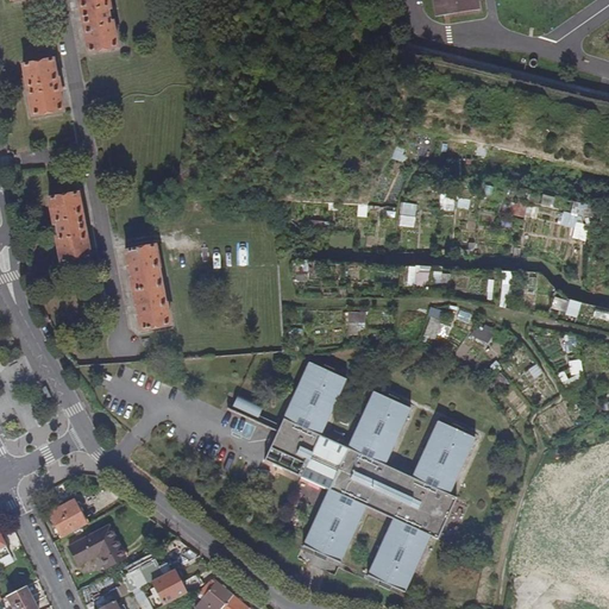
[(108,10),(106,0),(76,0),(88,55),(117,49),(112,24),(110,24),(106,10),(108,10)]
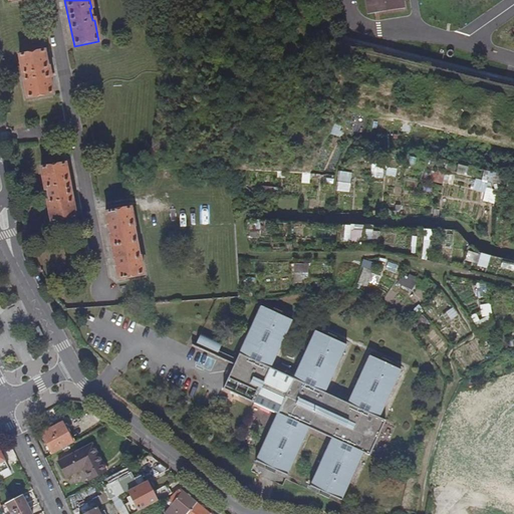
[(404,10),(402,0),(364,0),(367,15),(404,10)]
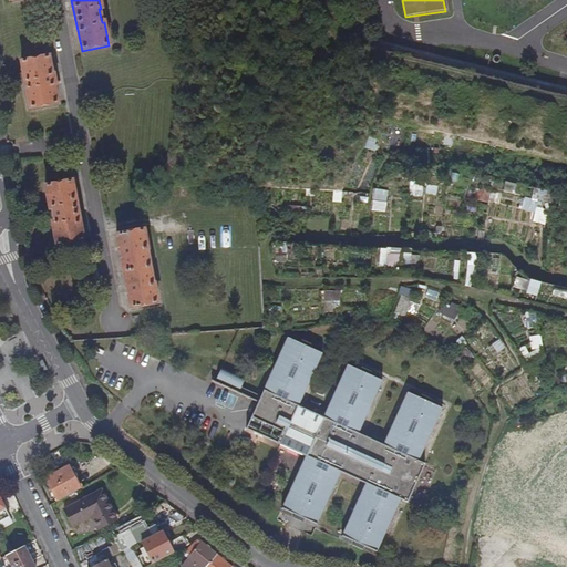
[(52,74),(49,58),(21,62),(30,110),(58,104),(54,86),(55,85),(53,74),(52,74)]
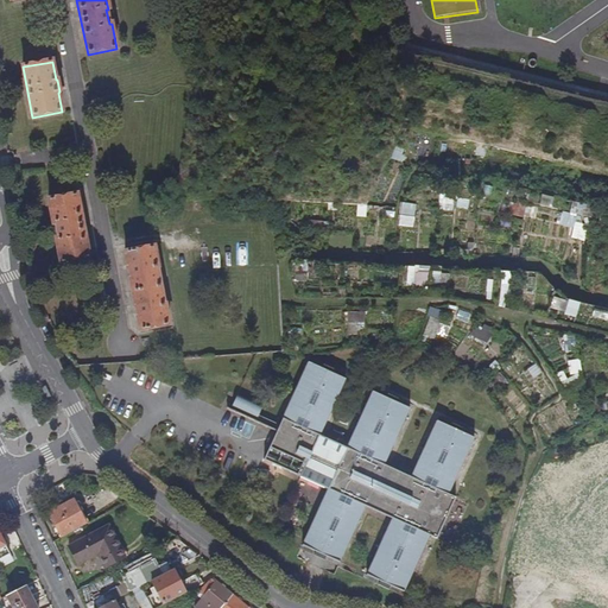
[(89,259),(76,195),(49,200),(52,225),(55,225),(58,238),(56,239),(59,264),(89,259)]
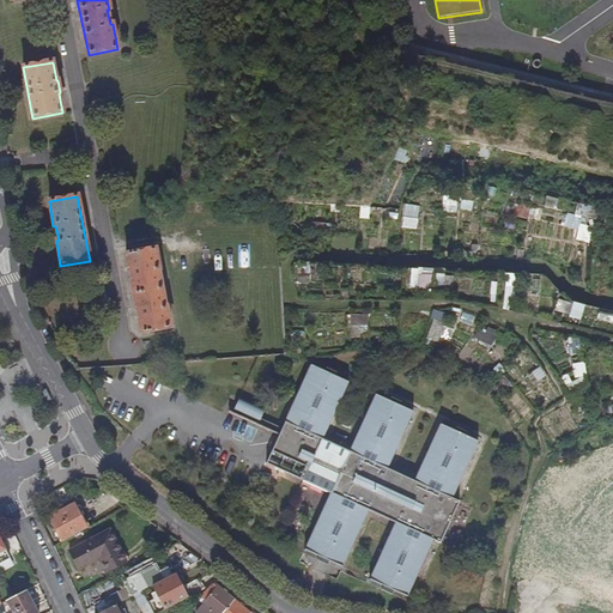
[(445,211),(457,211),(457,198),(445,199),(445,211)]
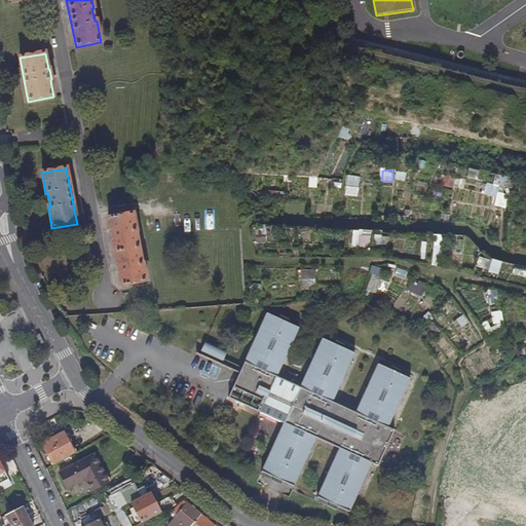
[(346,194),(360,194),(362,175),(347,174),(346,194)]
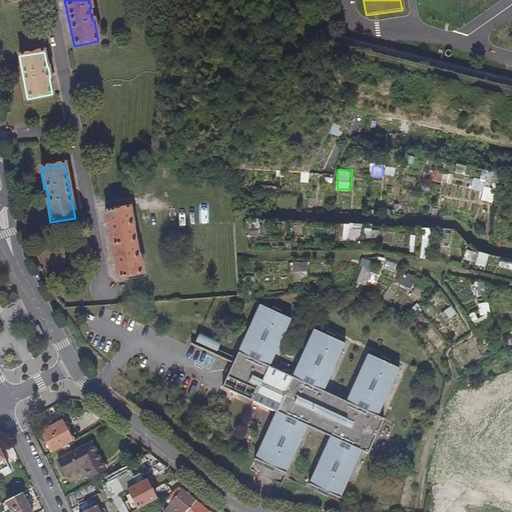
[(474,177),(472,187),(485,190),(487,179),(474,177)]
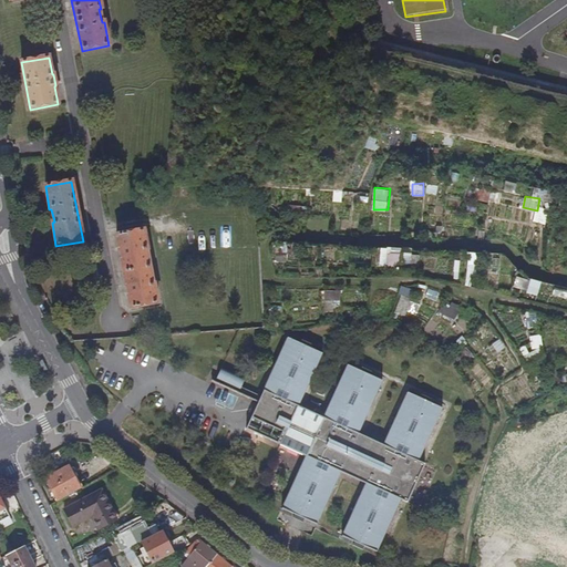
[(147,249),(144,230),(116,236),(117,248),(119,248),(122,261),(120,261),(124,284),(126,284),(129,298),(126,298),(130,310),(157,305),(154,286),(153,285),(146,251),(147,249)]
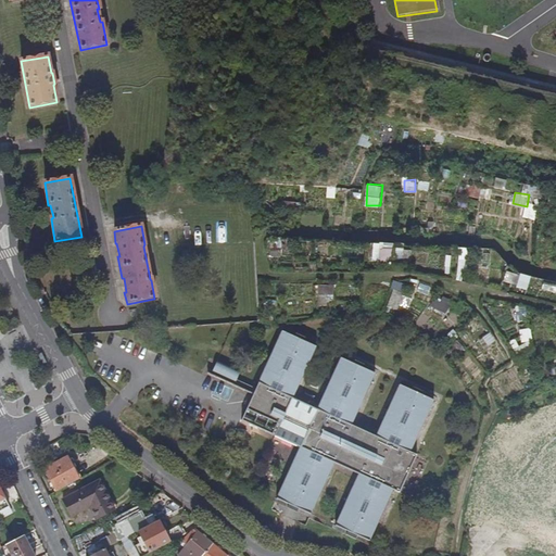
[(394,242),(375,241),(374,256),(412,258),(412,249),(394,248),(394,242)]
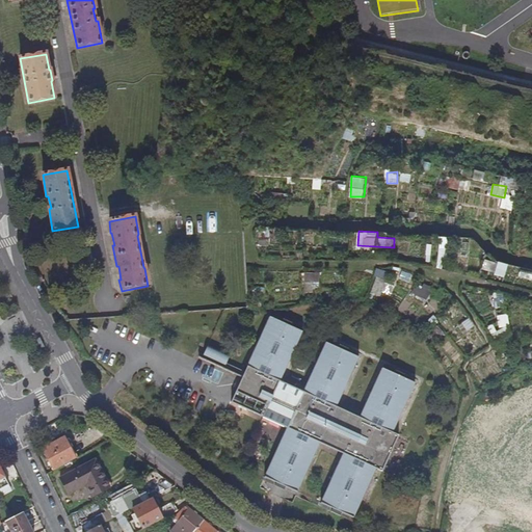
[(504,274),(507,264),(487,259),(484,268),(504,274)]
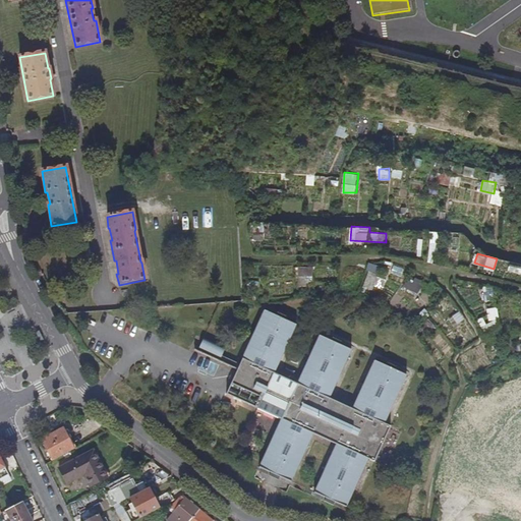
[(299,266),(299,276),(313,275),(313,266),(299,266)]
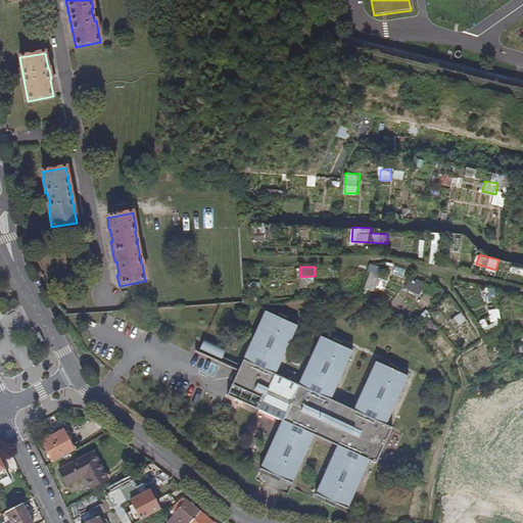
[(424,295),(429,283),(414,277),(409,289),(424,295)]
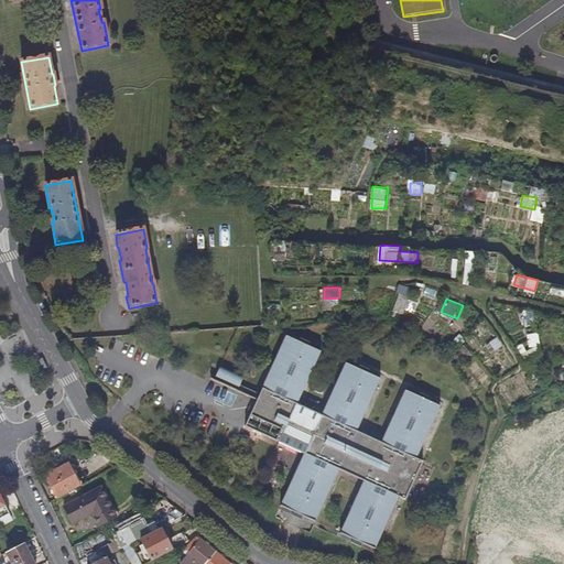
[(415,458),(440,407),(427,401),(429,398),(419,393),(418,397),(404,391),(380,443),(355,431),(379,379),(367,373),(369,369),(359,365),(358,369),(345,364),(322,415),(296,404),(321,351),(318,350),(321,347),(307,340),(307,342),(300,338),(299,342),(286,336),(258,396),(237,386),(241,376),(220,366),(214,379),(210,378),(209,379),(257,401),(245,426),(304,454),(280,506),(292,512),(302,516),(313,521),(337,469),(362,481),(339,533),(351,539),(361,543),(373,549),(398,497),(404,499),(422,462),(415,458)]
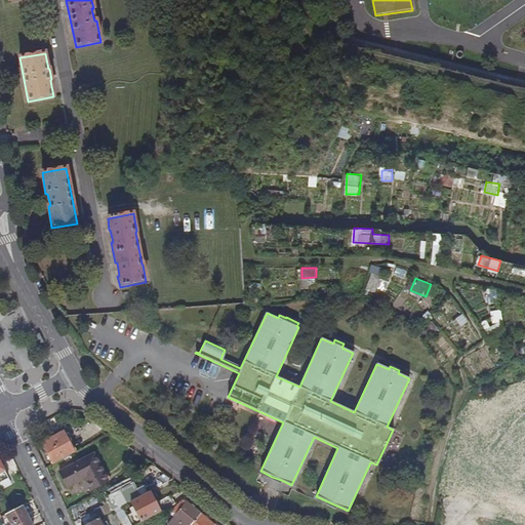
[(75,452),(64,431),(42,442),(53,463),(75,452)]
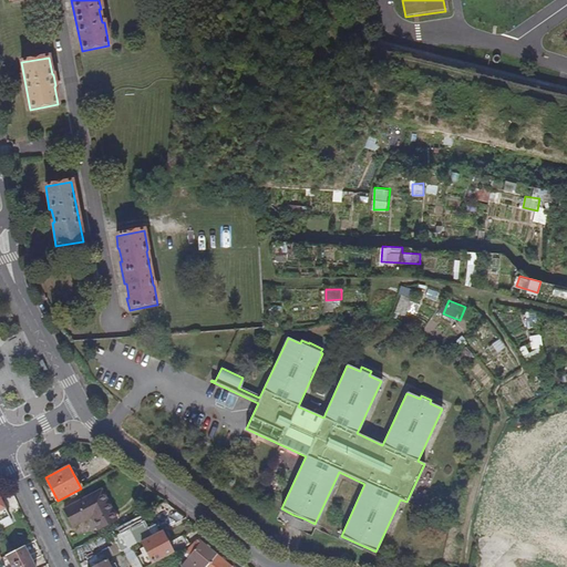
[(100,492),(64,509),(73,527),(90,517),(96,531),(115,521),(100,492)]
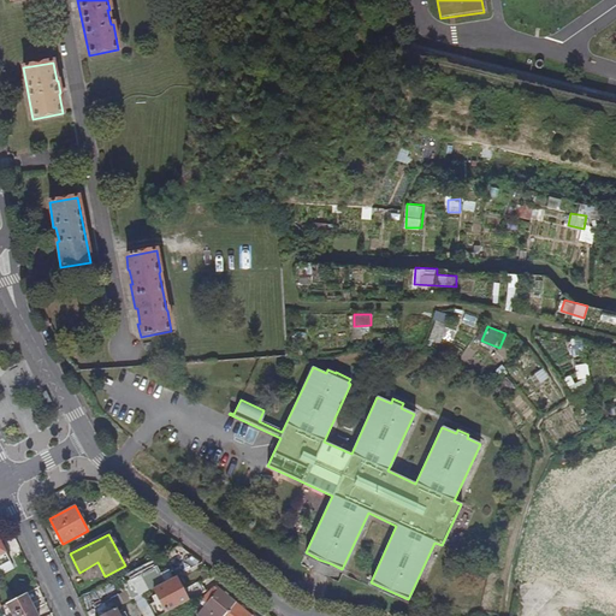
[(153,587),(164,581),(157,567),(124,584),(132,599),(142,593),(153,587)]
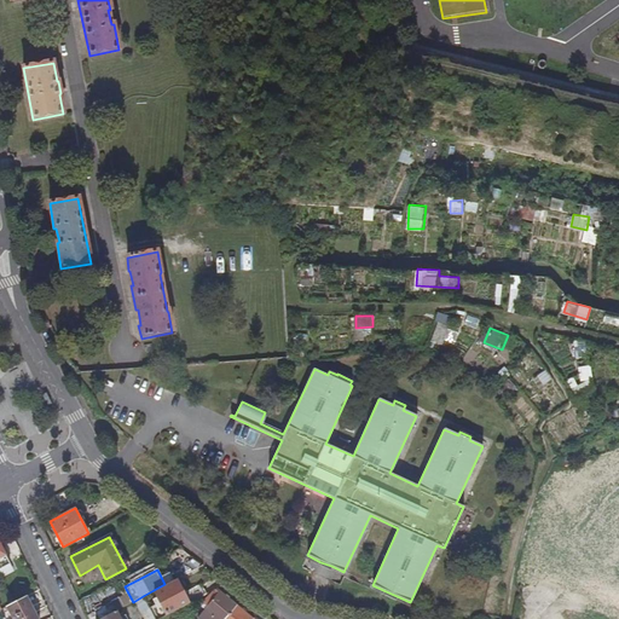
[(167,615),(206,594),(201,584),(184,593),(175,579),(165,584),(154,590),(167,615)]
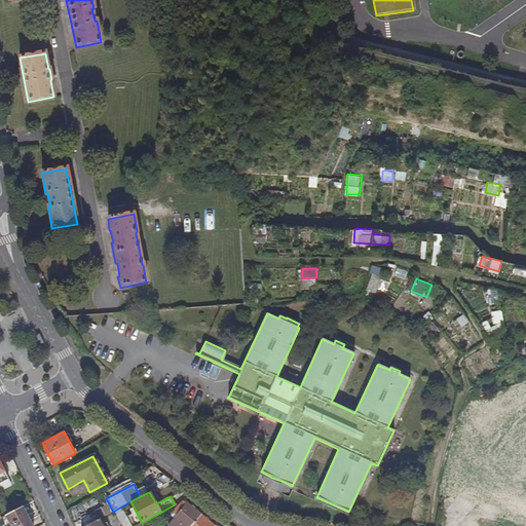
[(184,525),(191,525),(200,515),(183,500),(182,501),(172,512),(176,515),(174,518),(184,525)]
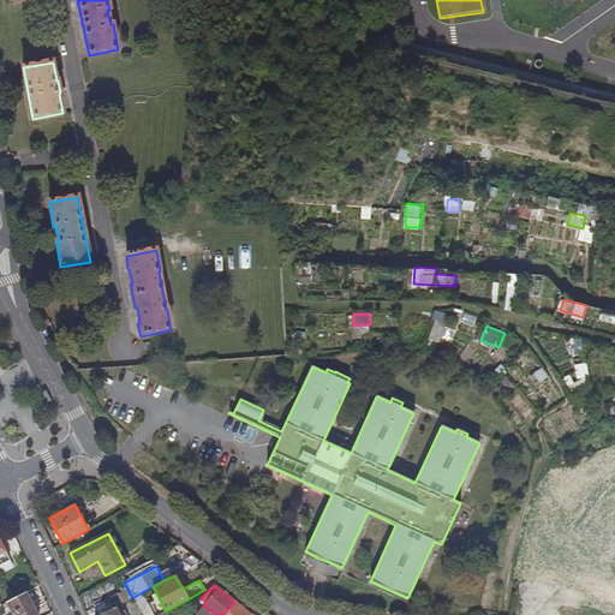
[(13,614),(31,605),(24,591),(6,602),(4,603),(5,607),(7,605),(13,614)]
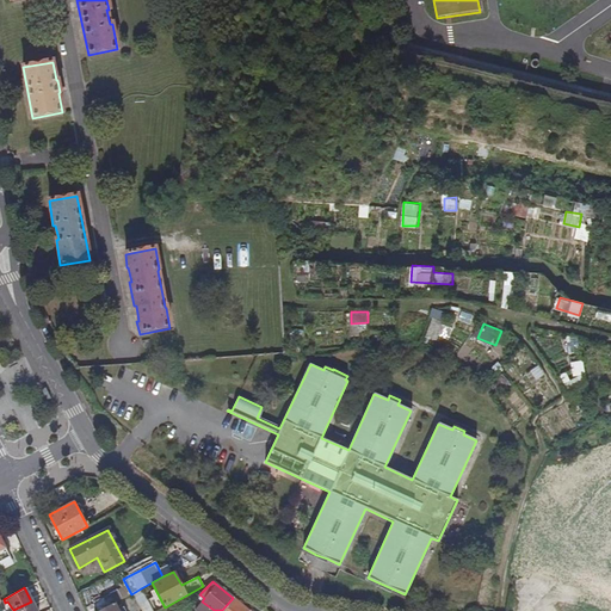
[(122,608),(137,599),(142,610),(152,610),(141,588),(131,594),(97,610),(118,610),(116,605),(118,603),(122,608)]
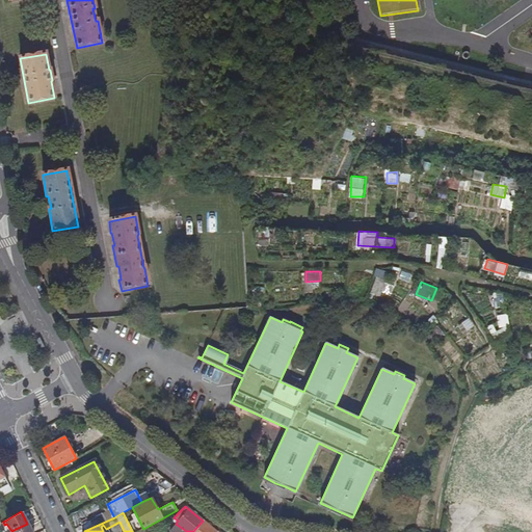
[(216,531),(203,521),(193,531),(216,531)]
